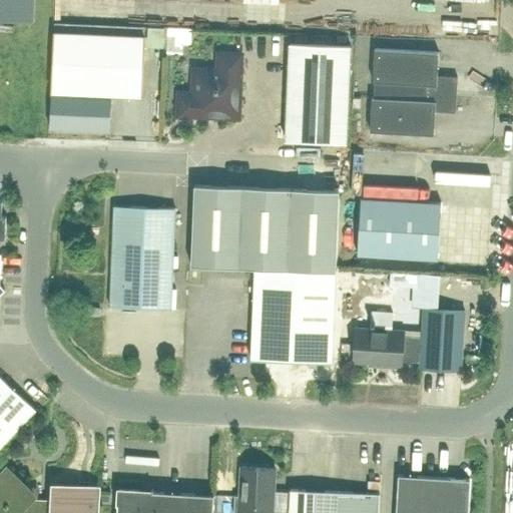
[(0,0),(0,19),(33,21),(34,0),(0,0)]
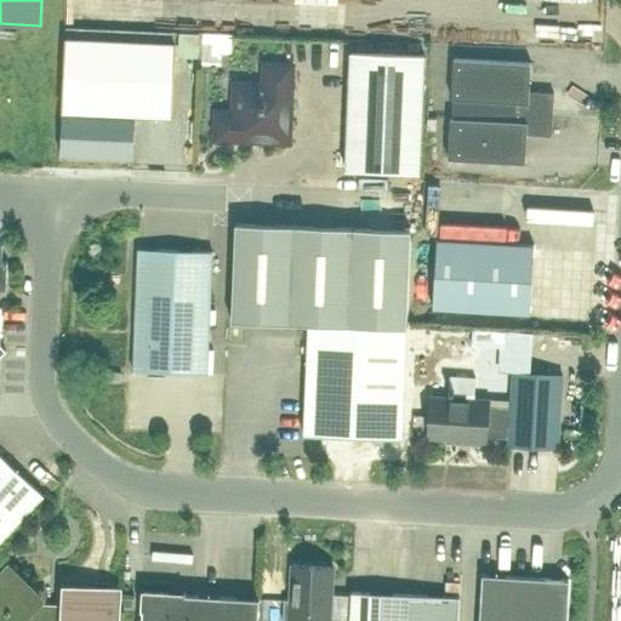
[(166,13),(166,0),(144,0),(144,13),(166,13)]
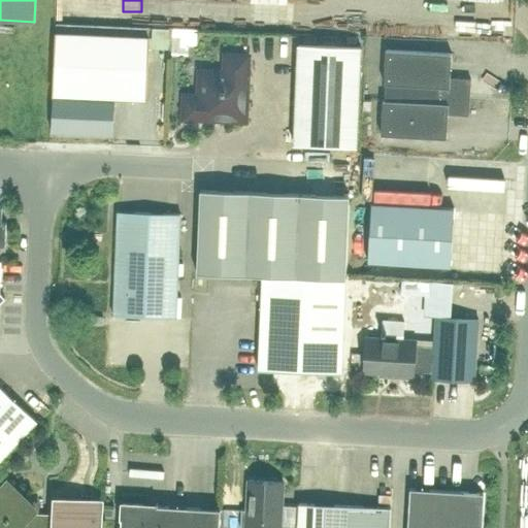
[(497,21),(497,7),(467,7),(467,21),(497,21)]
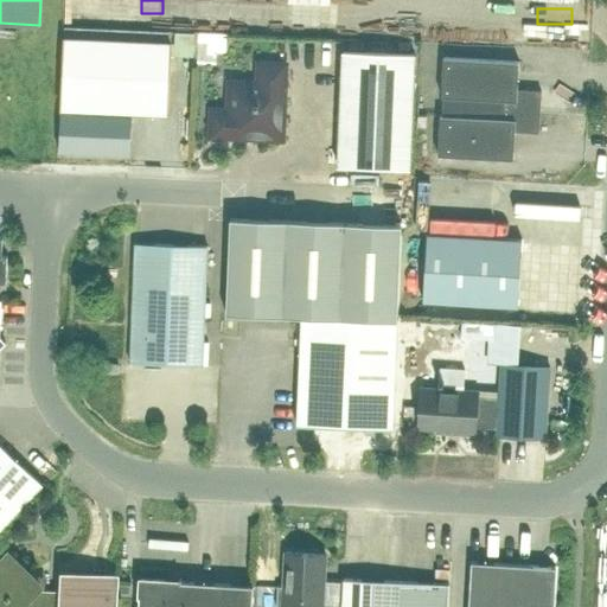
[(171,42),(64,37),(61,109),(167,114),(171,42)]
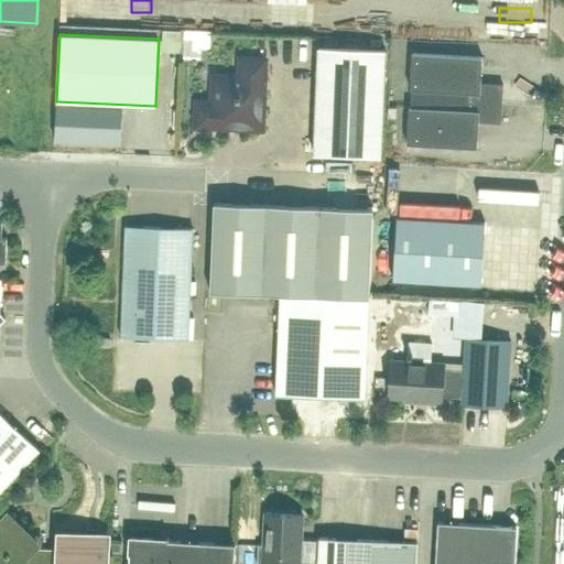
[(380,156),(384,50),(318,47),(314,154),(380,156)]
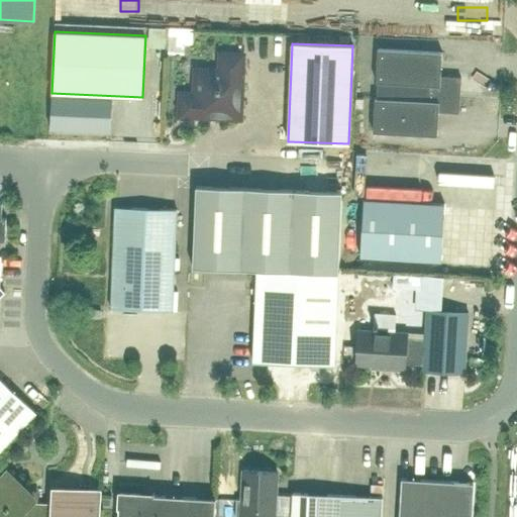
[(428,93),(459,95),(460,77),(440,76),(441,52),(377,48),(375,82),(378,82),(377,98),(427,101),(428,93)]
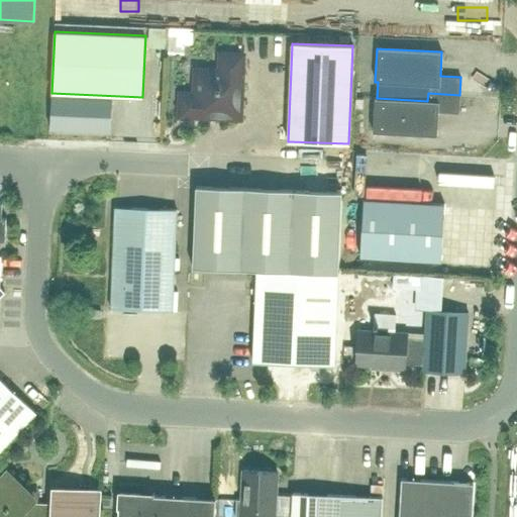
[(239,117),(241,56),(221,55),(220,72),(206,71),(196,80),(195,95),(181,94),(181,114),(239,117)]
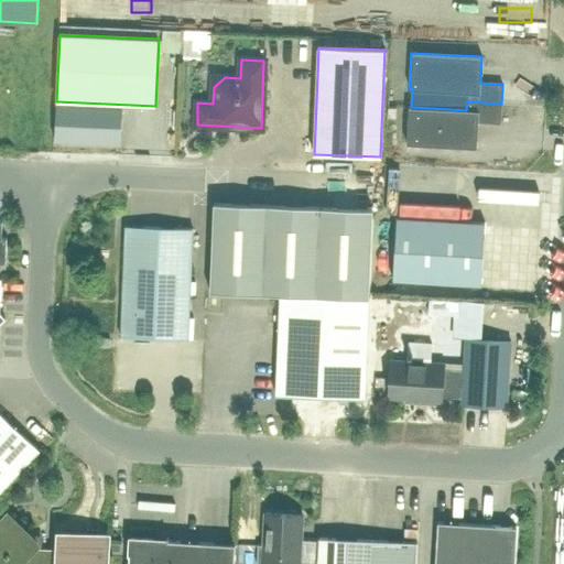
[(501,104),(467,101),(466,110),(411,107),(408,107),(407,143),(477,148),(478,121),(500,122),(501,104)]
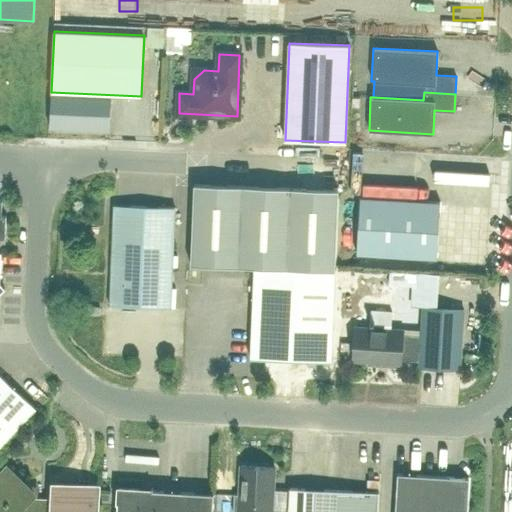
[(109,132),(111,100),(51,97),(49,129),(109,132)]
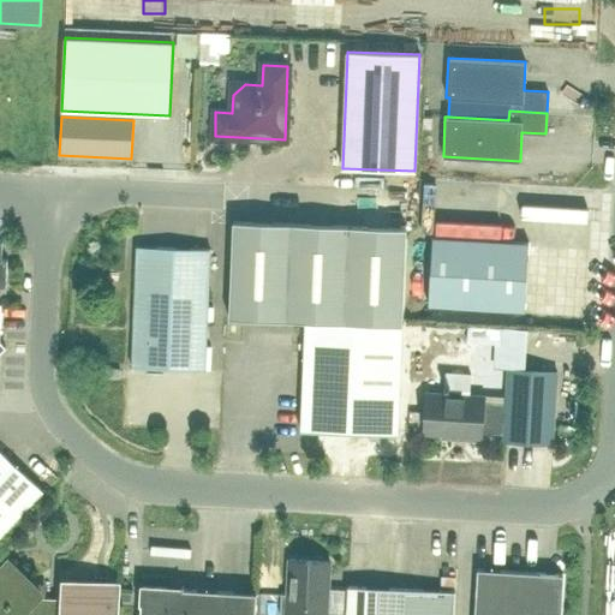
[(300,430),(398,434),(406,228),(233,221),(228,318),(305,321),(300,430)]
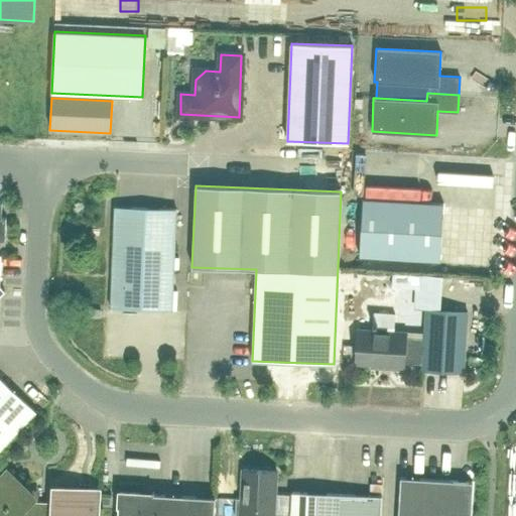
[(359,256),(440,260),(443,205),(362,200),(359,256)]
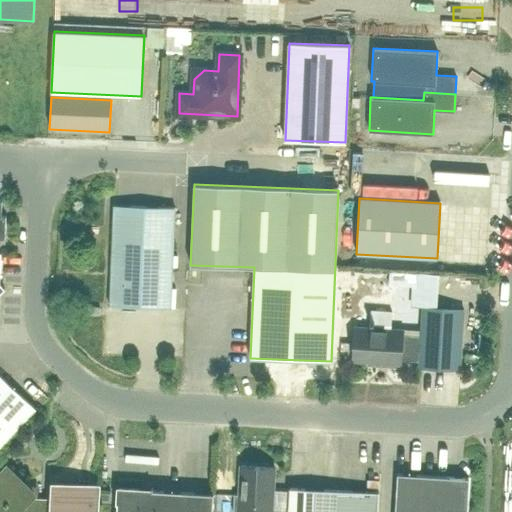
[(171,308),(175,207),(114,205),(110,306),(171,308)]
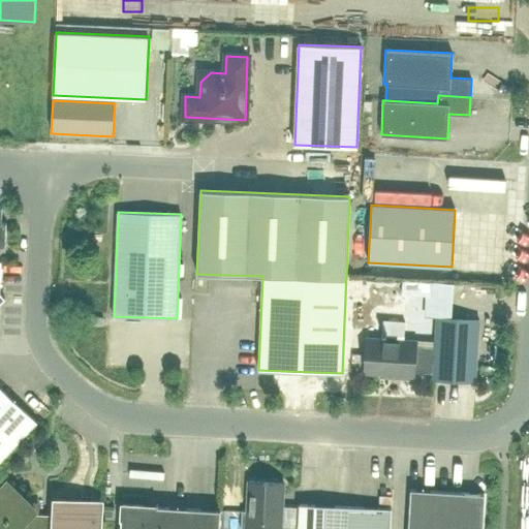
[(414,372),(424,373),(433,373),(432,379),(475,381),(478,319),(436,317),(434,347),(415,346),(416,340),(404,340),(405,321),(382,319),(381,338),(367,337),(365,372),(381,373),(380,376),(413,378),(414,372)]
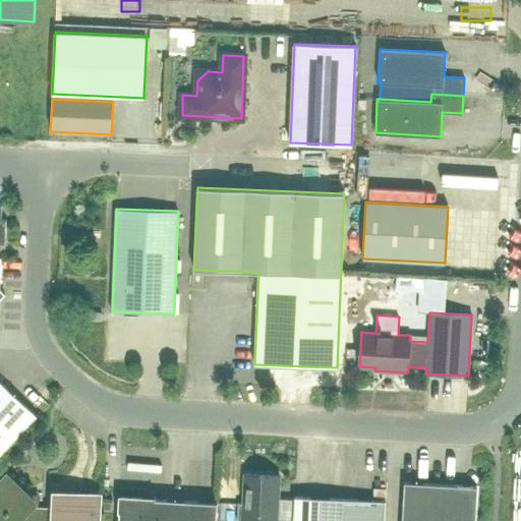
[(0,453),(36,415),(0,382),(0,453)]
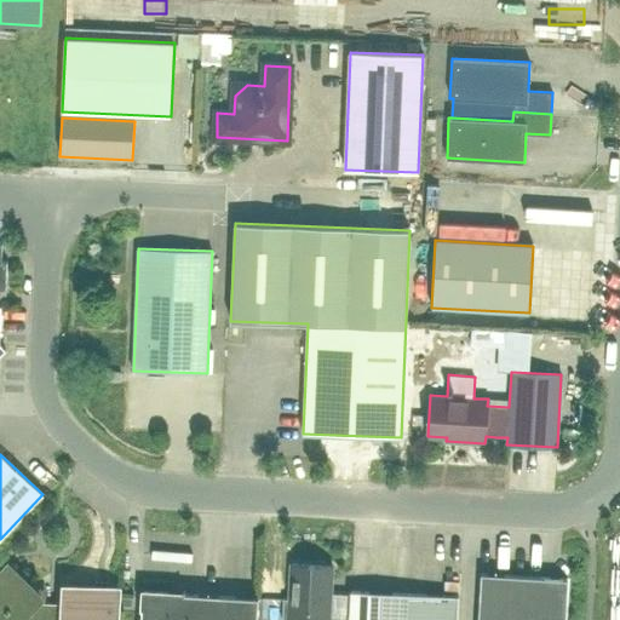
[(349,619),(457,619),(459,596),(351,591),(350,593),(331,592),(332,566),(291,563),(290,598),(283,598),(282,619),(281,619),(328,619),(329,618),(349,619)]
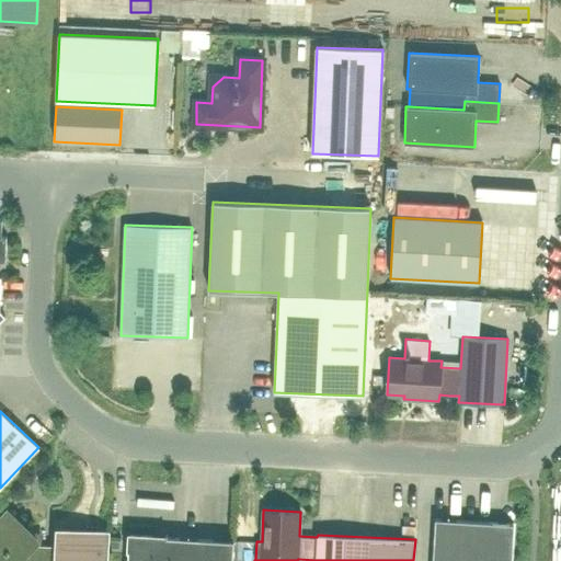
[(0,560),(1,560),(103,560),(105,533),(60,530),(55,546),(48,552),(44,548),(41,548),(42,538),(30,538),(30,531),(9,513),(0,522),(0,560)]
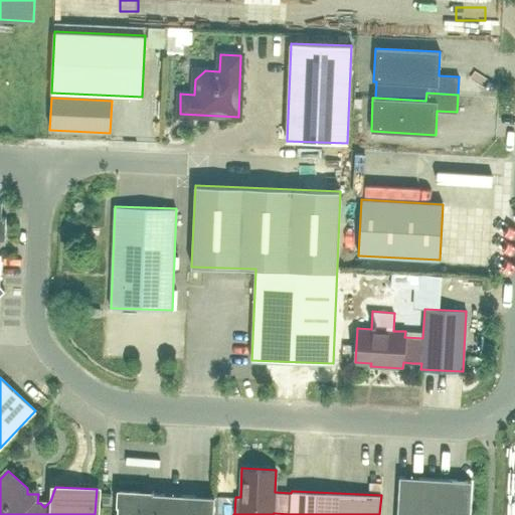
[(399,477),(396,514),(470,514),(472,481),(399,477)]
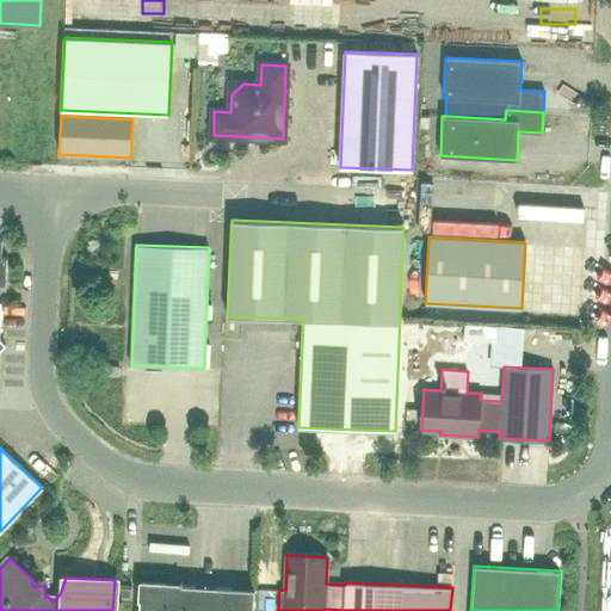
[(139,610),(253,610),(254,590),(141,582),(139,610)]
